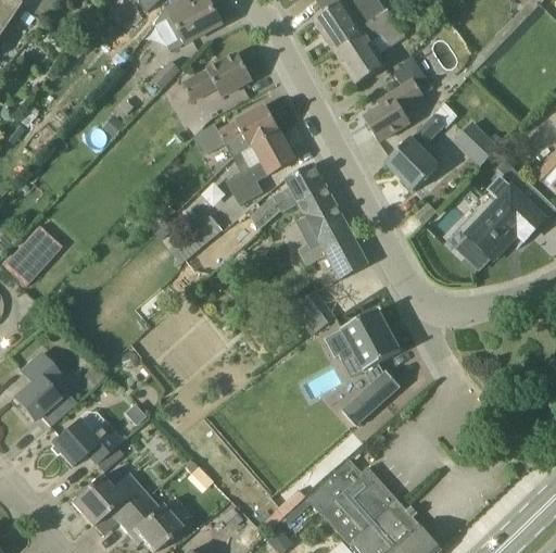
[(0,0),(0,32),(20,4),(13,0),(0,0)]
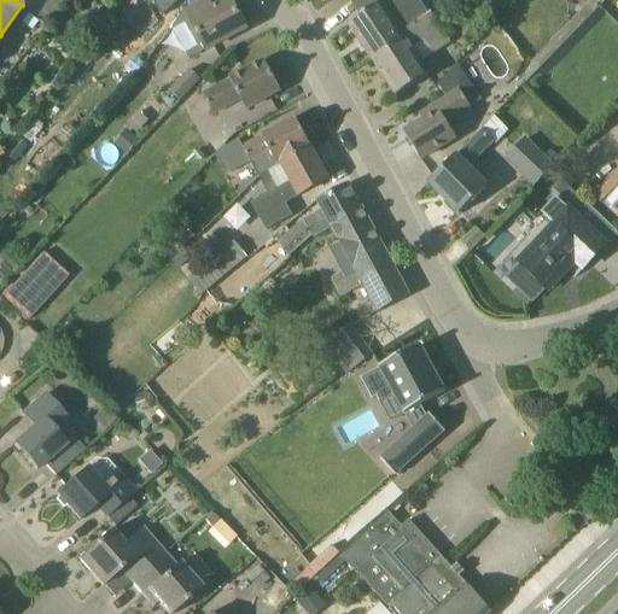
[(145,27),(152,27),(159,19),(138,0),(118,0),(115,5),(135,24),(134,24),(141,31),(145,27)]
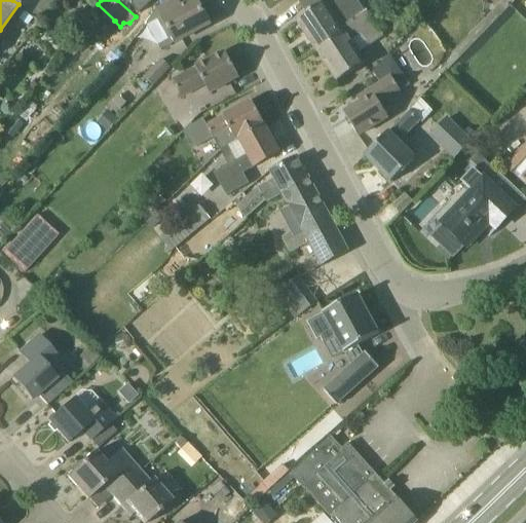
[(161,47),(192,32),(210,22),(198,0),(189,0),(182,4),(180,0),(168,0),(159,5),(156,7),(147,22),(161,47)]
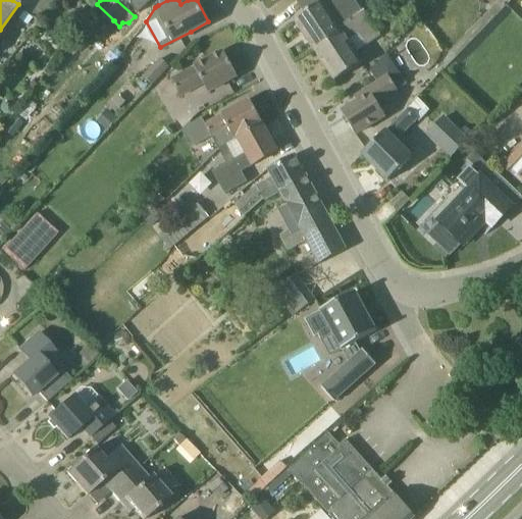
[(294,18),(314,48),(367,12),(364,8),(362,9),(355,0),(324,0),(322,1),(321,0),(294,18)]
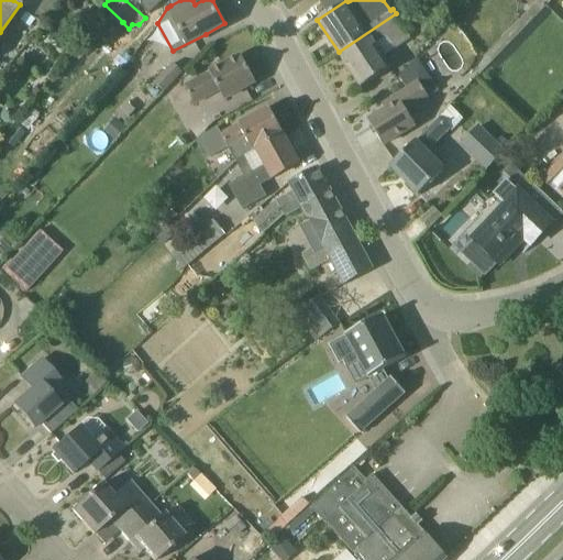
[(385,54),(412,36),(397,13),(396,13),(339,52),(361,85),(392,65),(385,54)]
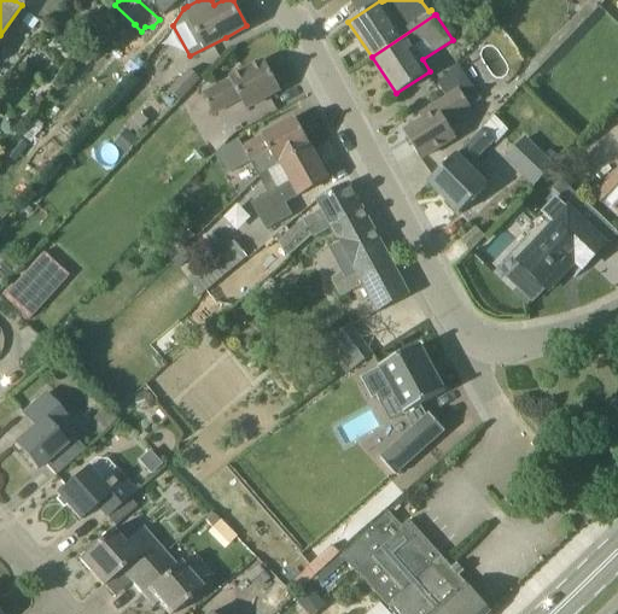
[(89,40),(99,51),(104,45),(104,36),(99,30),(89,40)]
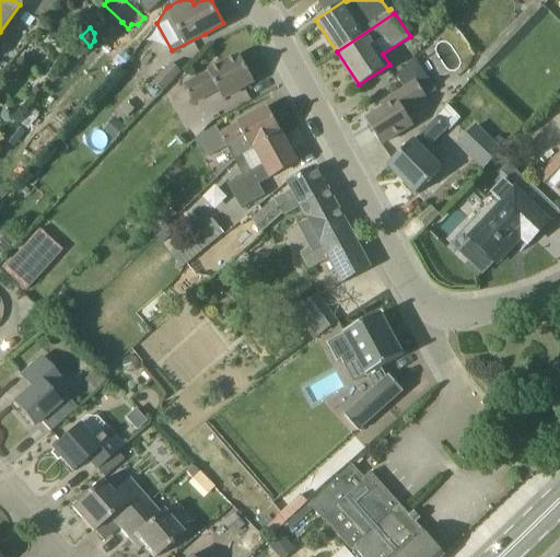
[(235,90),(254,80),(240,53),(220,62),(193,78),(184,83),(194,102),(219,89),(223,96),(235,90)]
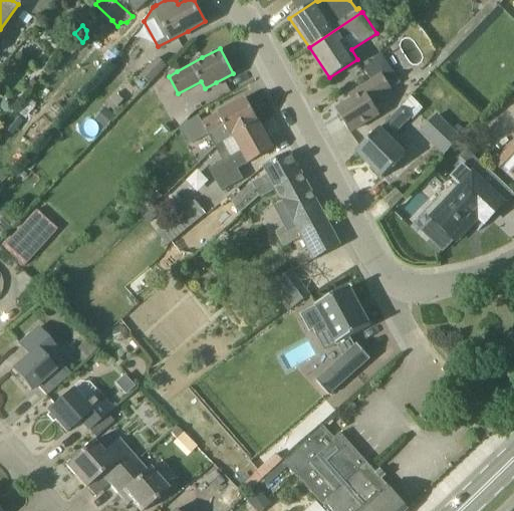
[(150,81),(167,64),(158,55),(142,72),(150,81)]
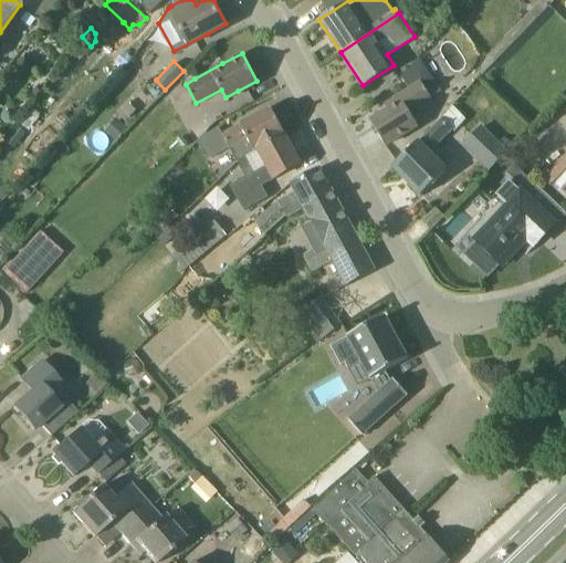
[(385,144),(404,132),(417,124),(409,111),(431,96),(425,83),(422,80),(384,103),(387,108),(369,118),(385,144)]
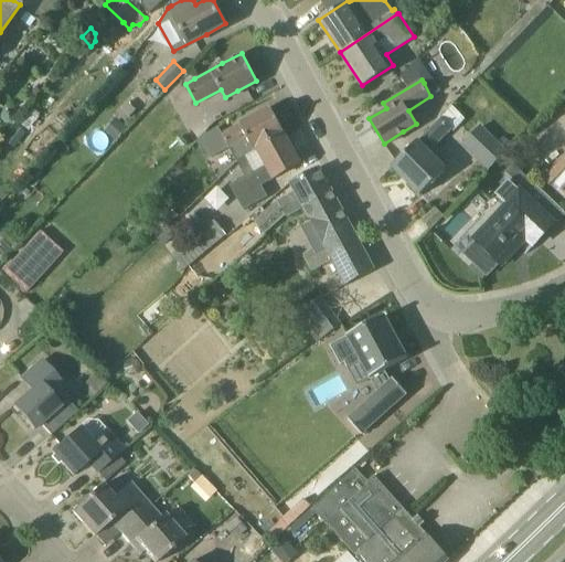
[(230,145),(236,158),(285,131),(270,105),(222,131),(220,126),(211,130),(209,127),(198,139),(208,157),(230,145)]
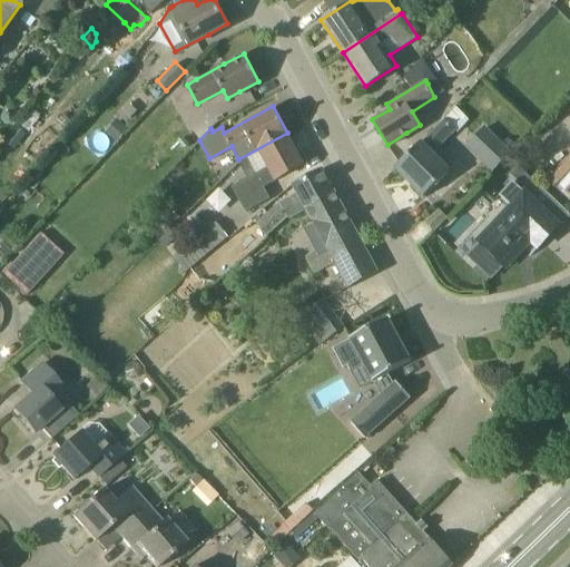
[(129,127),(118,117),(106,129),(117,140),(129,127)]
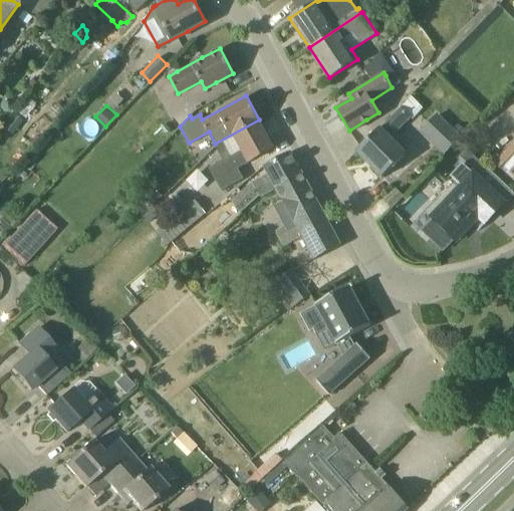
[(381,176),(407,152),(391,136),(411,116),(401,106),(356,150),(381,176)]
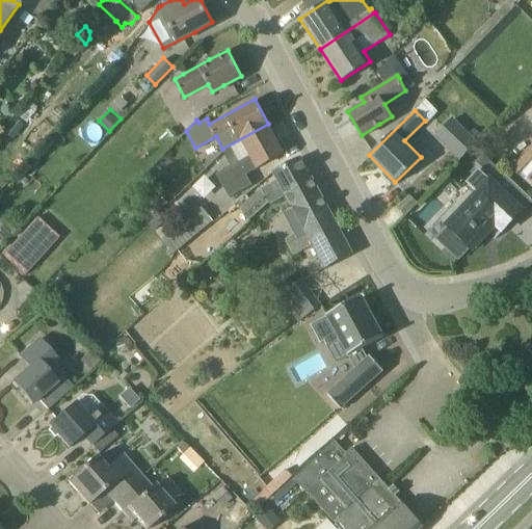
[(478,140),(469,132),(452,116),(434,134),(459,159),(478,140)]
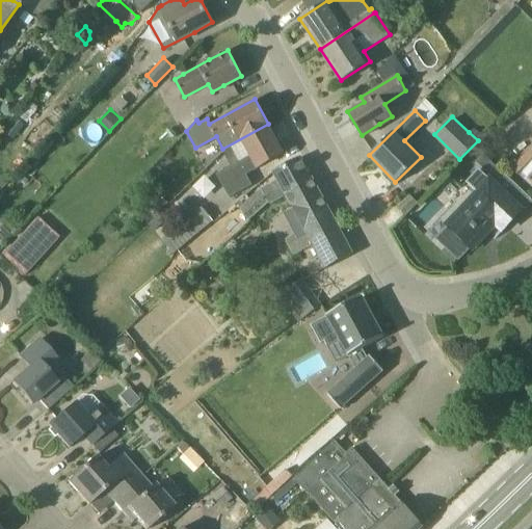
[(251,184),(245,173),(283,152),(268,124),(222,149),(231,164),(216,173),(230,196),(251,184)]
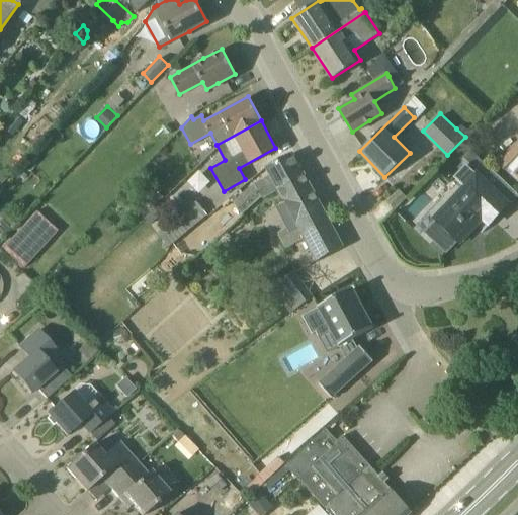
[(461,123),(456,129),(465,137),(469,132),(461,123)]
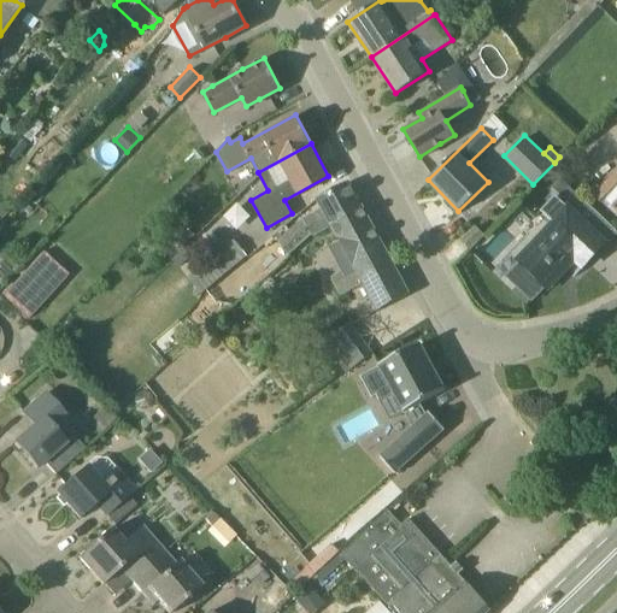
[(616,170),(616,169),(597,188),(616,207),(616,170)]
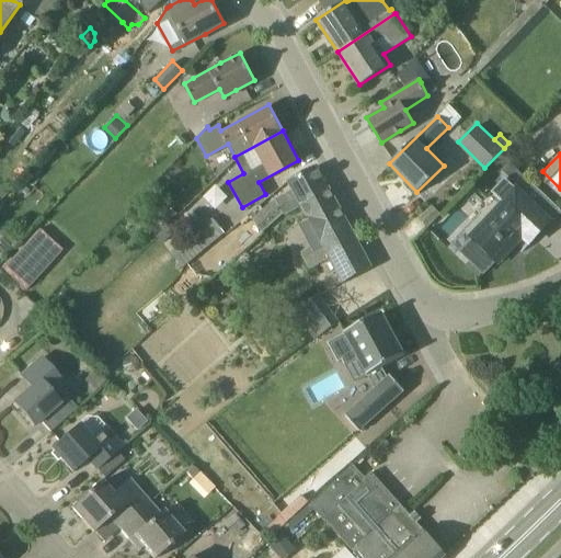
[(315,192),(328,185),(316,164),(287,180),(292,189),(274,197),(253,218),(263,229),(282,213),(316,194),(315,192)]
